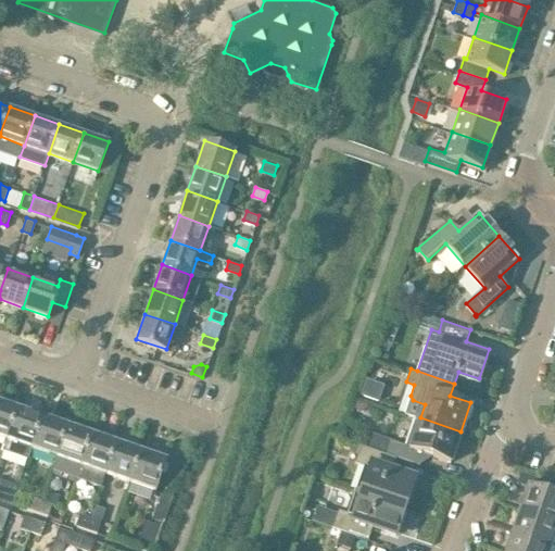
[(368,378),(364,393),(378,399),(383,384),(368,378)]
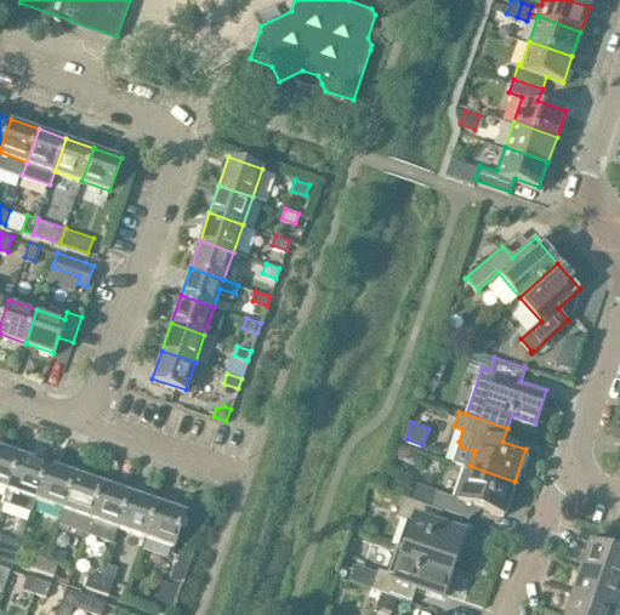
[(0,484),(9,488),(21,453),(0,445),(0,484)]
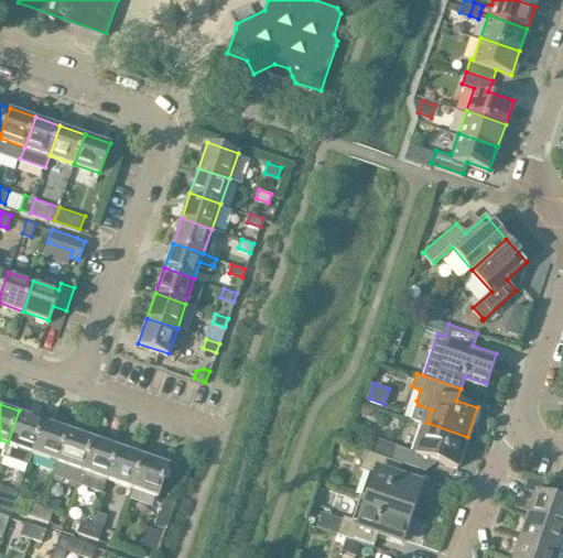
[(8,442),(3,455),(29,463),(33,451),(43,419),(19,411),(8,442)]
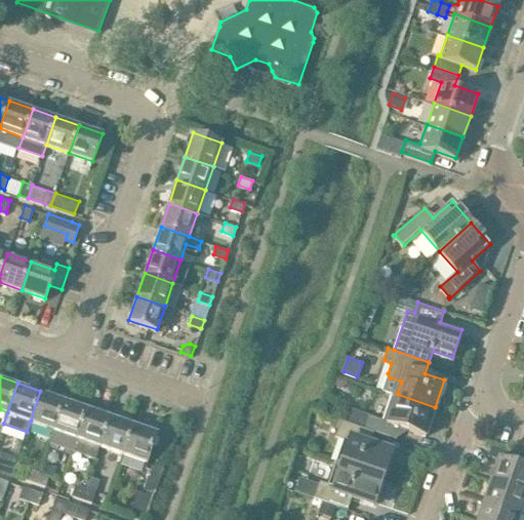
[(53,428),(64,399),(40,391),(31,421),(53,428)]
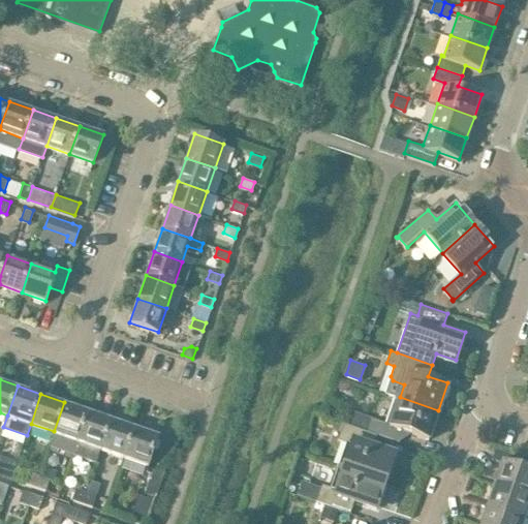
[(429,438),(438,410),(400,397),(396,410),(391,408),(386,422),(372,418),(368,430),(377,433),(400,441),(404,429),(429,438)]
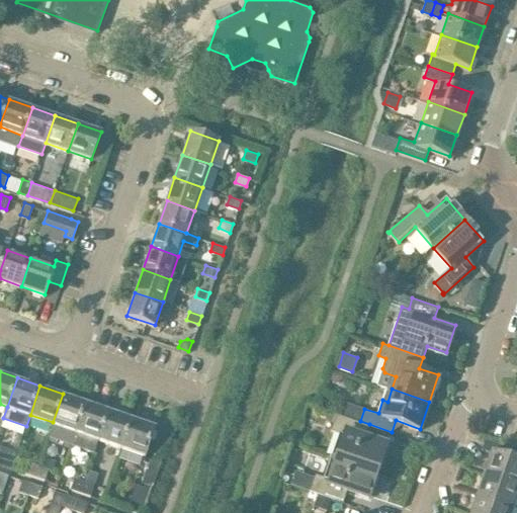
[(72,441),(86,401),(63,394),(53,422),(49,434),(72,441)]
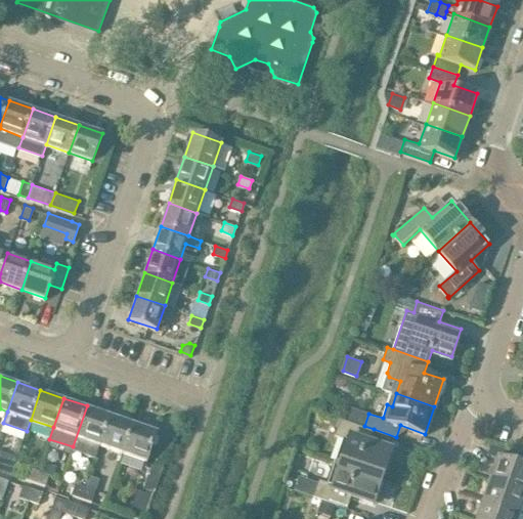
[(96,455),(100,443),(111,414),(87,405),(73,446),(96,455)]
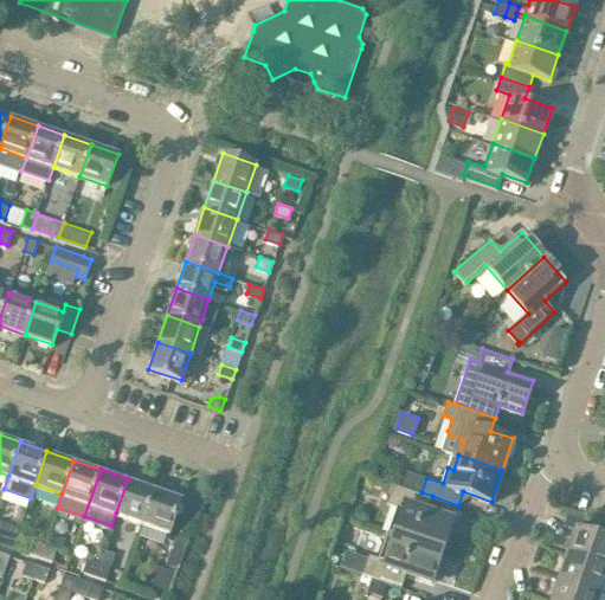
[(142,522),(154,488),(128,478),(116,513),(142,522)]
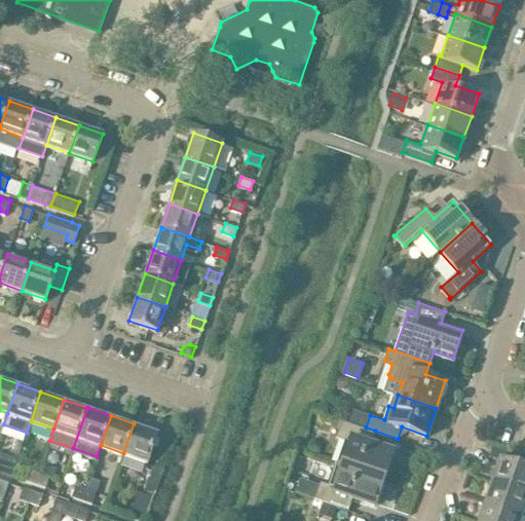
[(394,450),(371,443),(375,431),(366,428),(341,419),(336,436),(347,440),(339,462),(384,477),(394,450)]
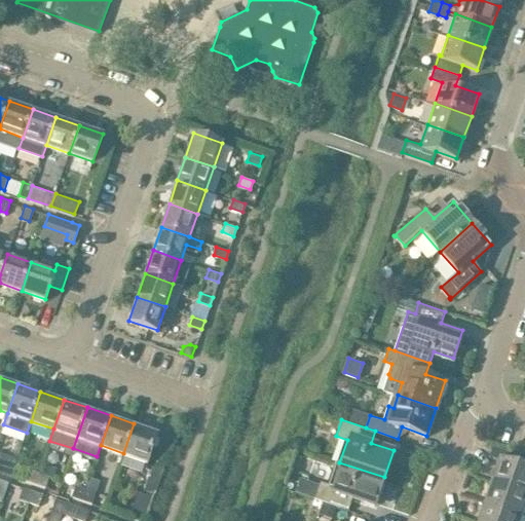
[(148,461),(157,432),(155,432),(156,429),(155,426),(146,423),(144,424),(143,426),(134,423),(123,453),(148,461)]
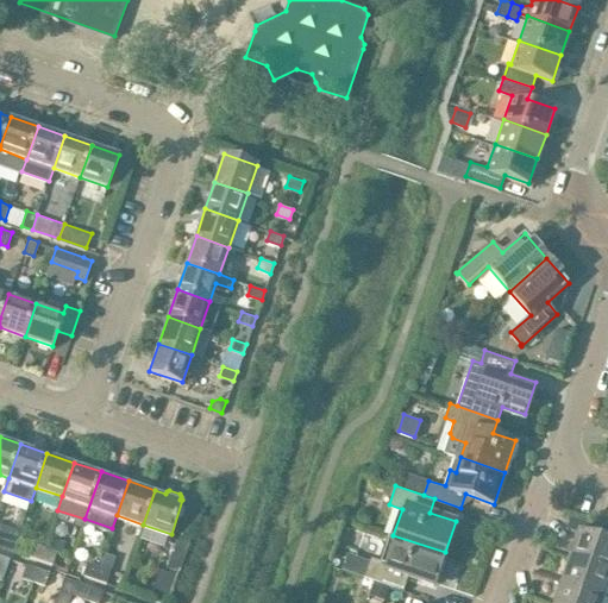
[(607,540),(578,531),(570,554),(607,567),(607,540)]
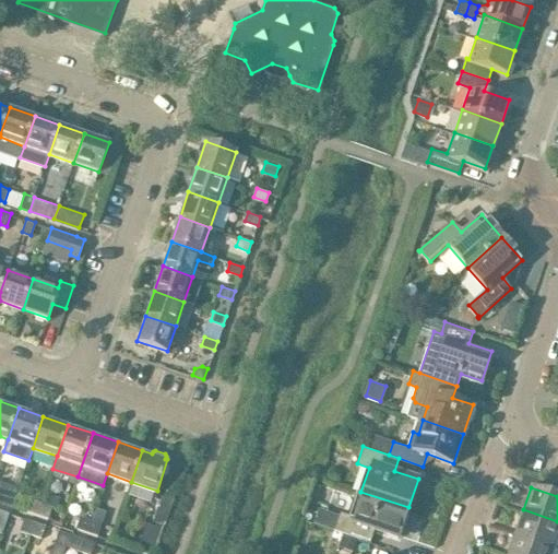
[(398,537),(408,507),(360,492),(353,515),(341,510),(334,528),(370,541),(375,529),(398,537)]
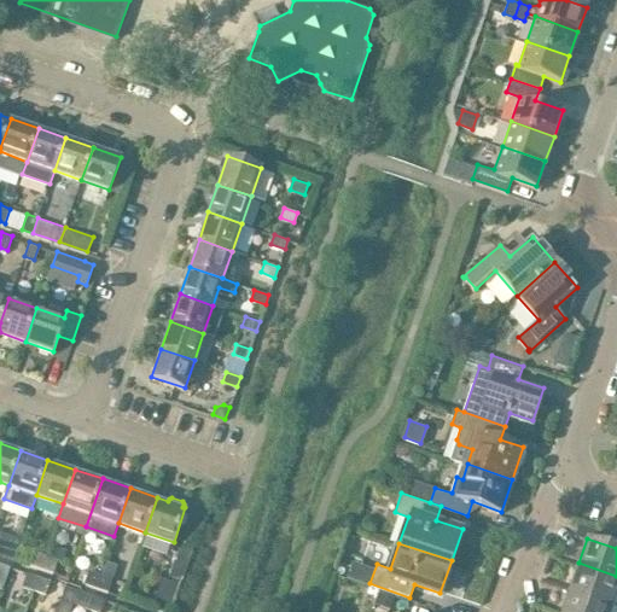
[(41,566),(46,553),(35,549),(30,563),(41,566)]
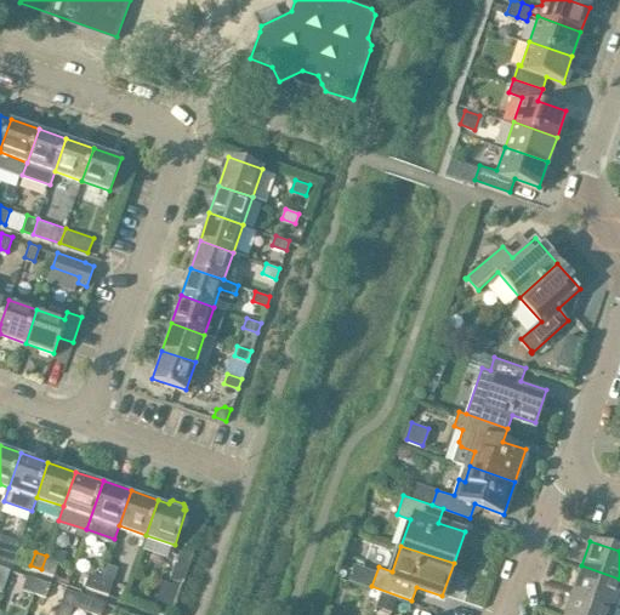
[(58,559),(46,556),(41,569),(53,573),(58,559)]
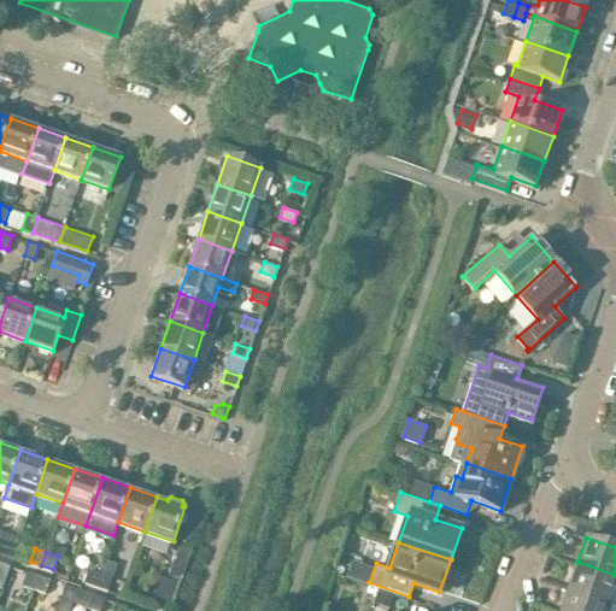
[(614,601),(615,595),(615,575),(578,562),(569,587),(614,601)]
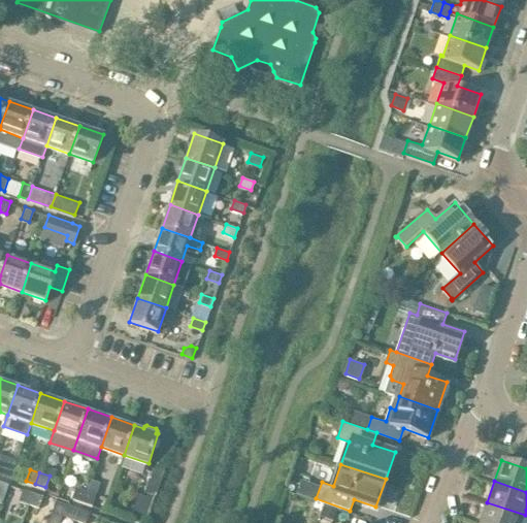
[(83,499),(87,488),(77,485),(73,496),(83,499)]
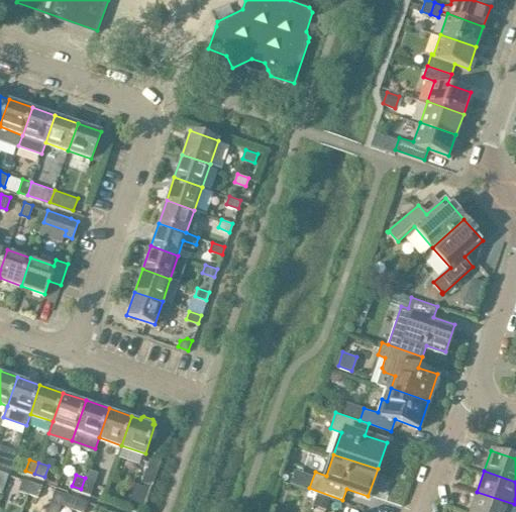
[(28,491),(32,481),(23,478),(19,488),(28,491)]
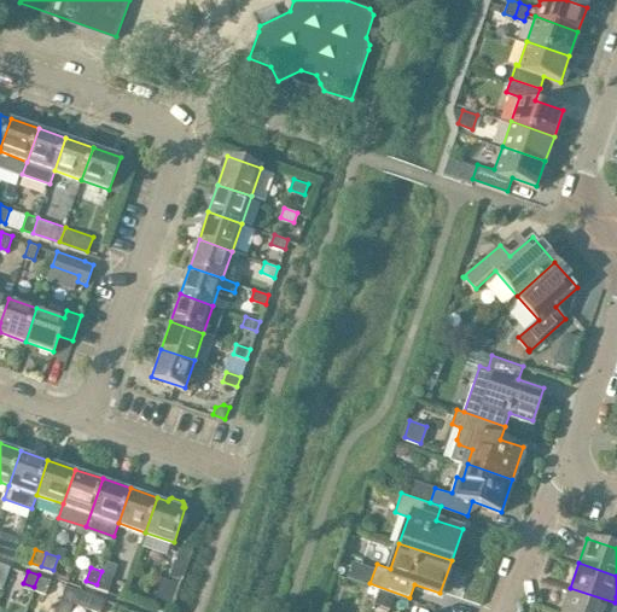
[(109,589),(112,575),(102,571),(97,584),(109,589)]
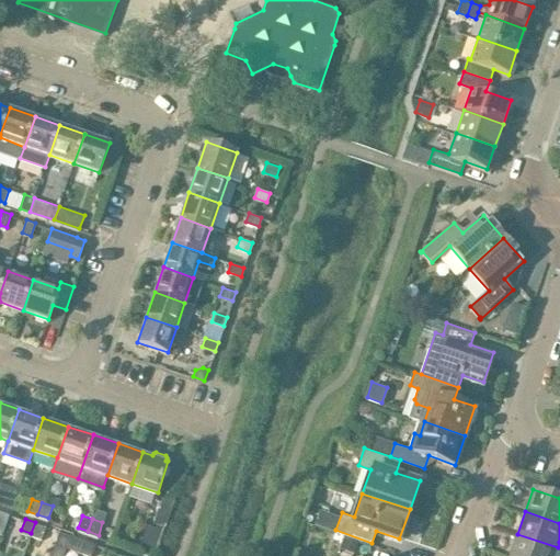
[(42,537),(46,525),(35,522),(31,533),(42,537)]
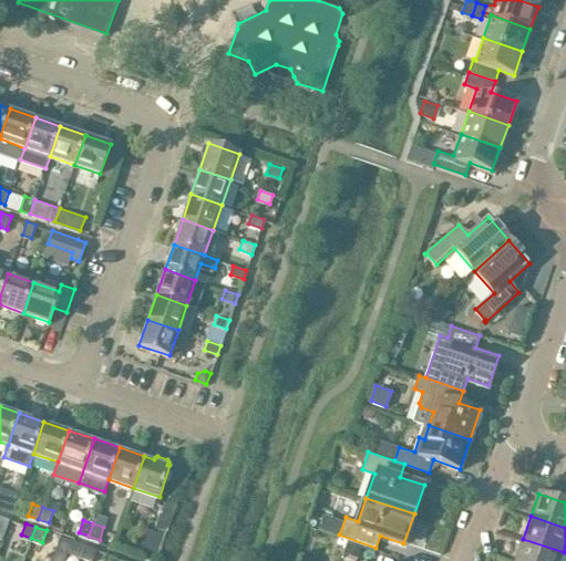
[(150,527),(141,553),(153,558),(162,531),(150,527)]
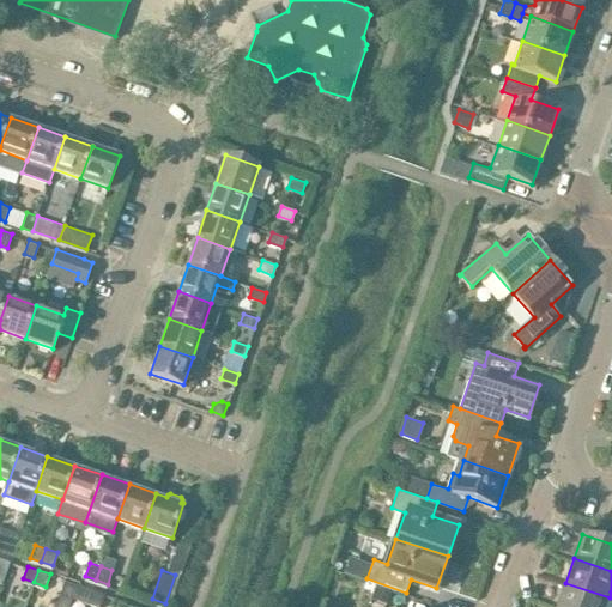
[(557,606),(605,606),(610,598),(565,583),(557,606)]
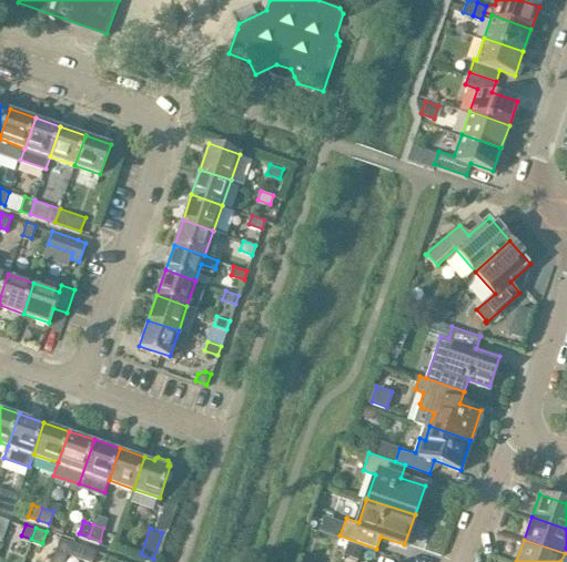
[(82,557),(85,545),(76,542),(72,553),(82,557)]
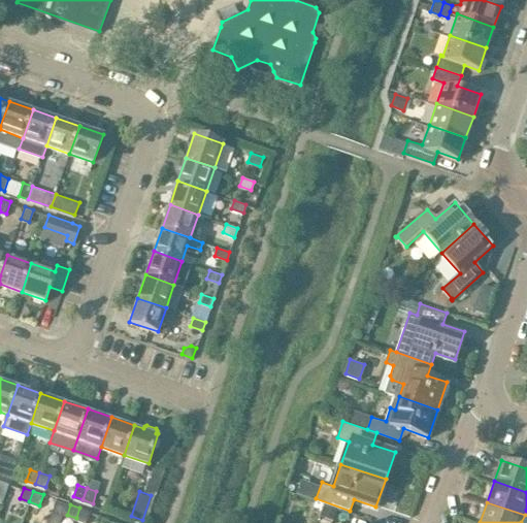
[(87,522),(90,511),(79,508),(76,518),(87,522)]
